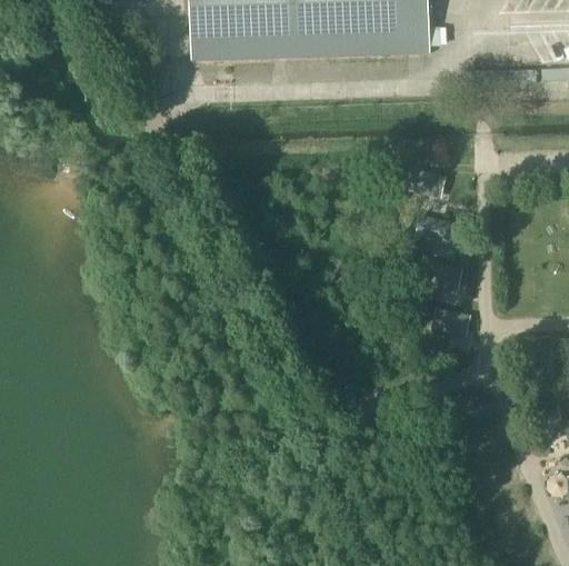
[(190,0),(192,60),(429,53),(426,0),(190,0)]
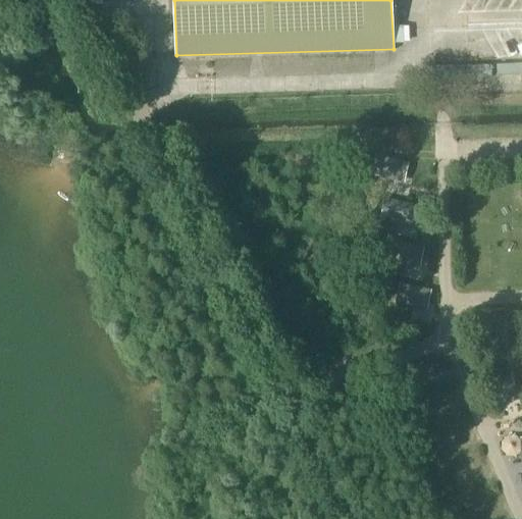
[(405,183),(410,161),(377,153),(372,175),(405,183)]
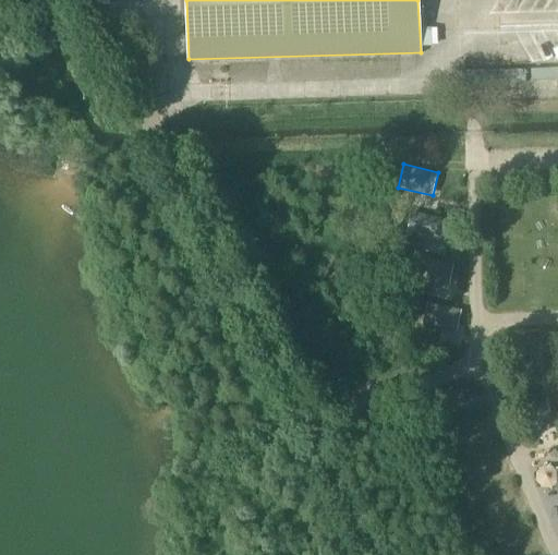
[(441,241),(446,218),(411,210),(405,233),(441,241)]
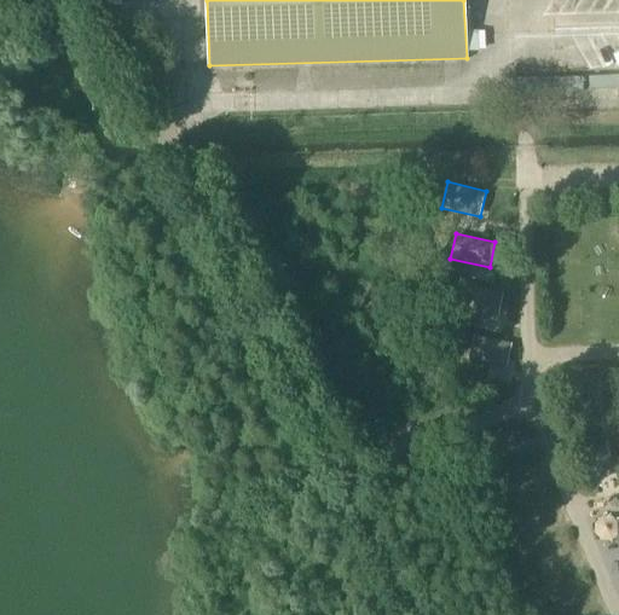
[(498,318),(504,291),(464,283),(460,309),(498,318)]
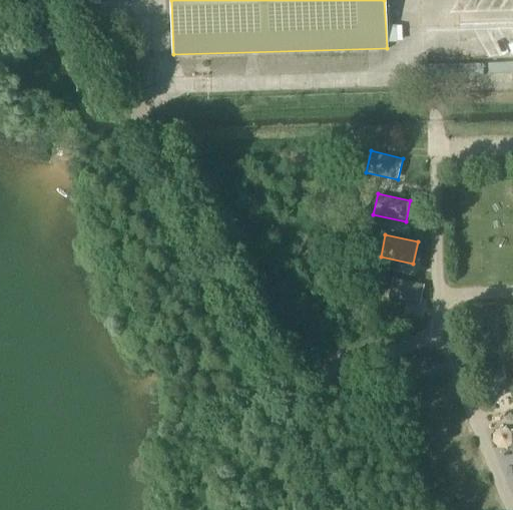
[(420,305),(425,284),(393,277),(388,298),(420,305)]
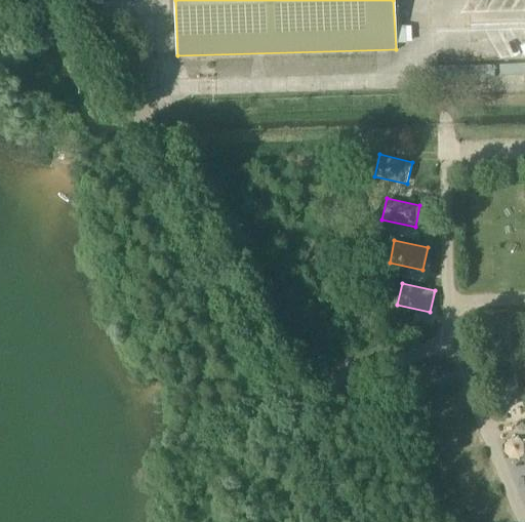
All buildings are outlined.
